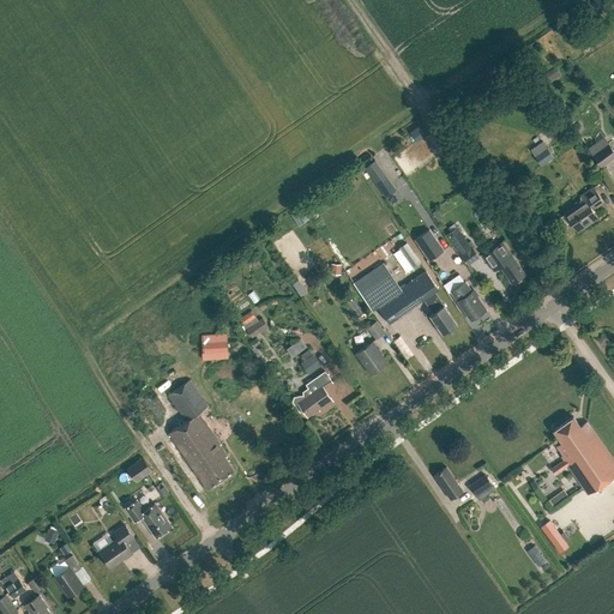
[(613,156),(613,149),(609,142),(593,154),(602,166),(613,156)]
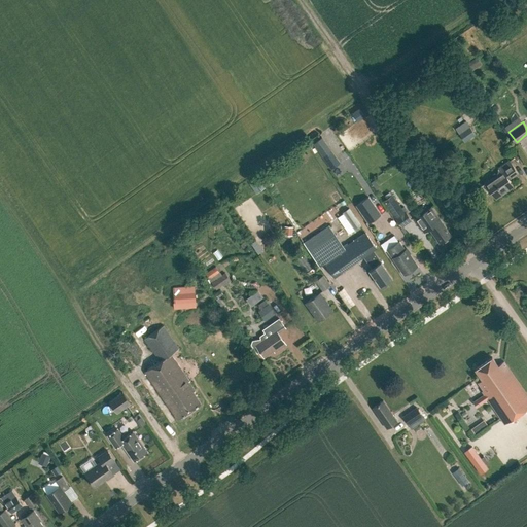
[(456,130),(464,142),(476,135),(466,123),(456,130)]
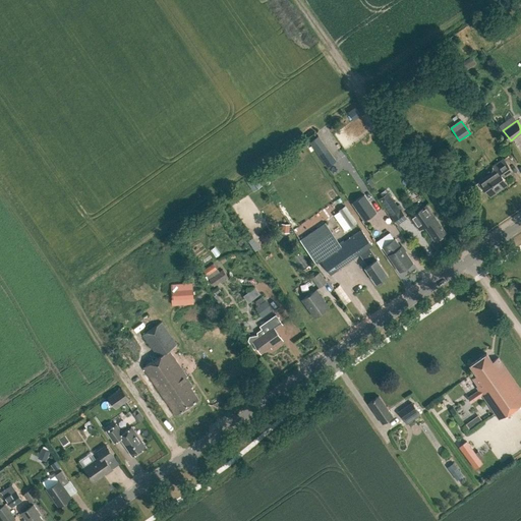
[(319,136),(309,143),(327,168),(336,161),(319,136)]
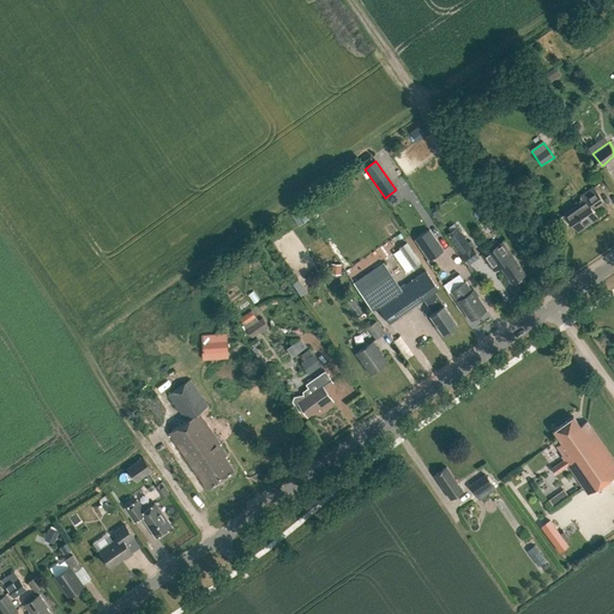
[(571,222),(576,229),(589,220),(590,222),(597,217),(593,209),(603,202),(593,187),(581,196),(584,200),(565,214),(559,217),(559,220),(563,226),(565,226),(571,222)]
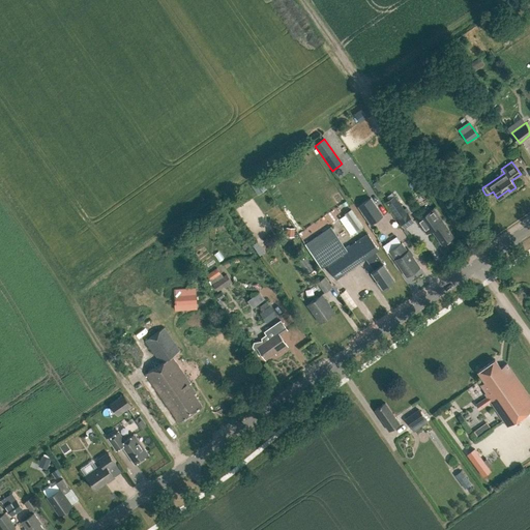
[(264,179),(254,183),(259,194),(268,188),(264,179)]
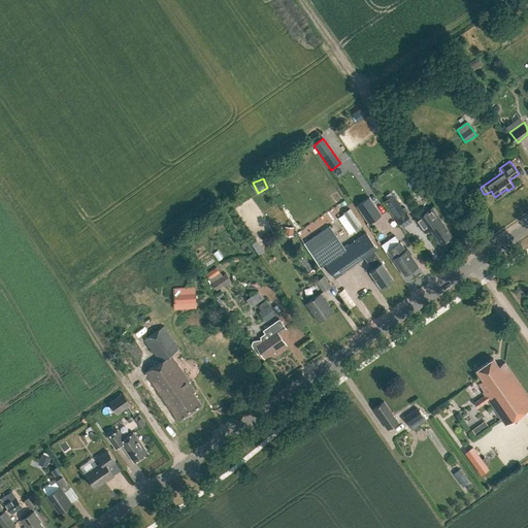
[(385,201),(396,217),(403,211),(392,196),(385,201)]
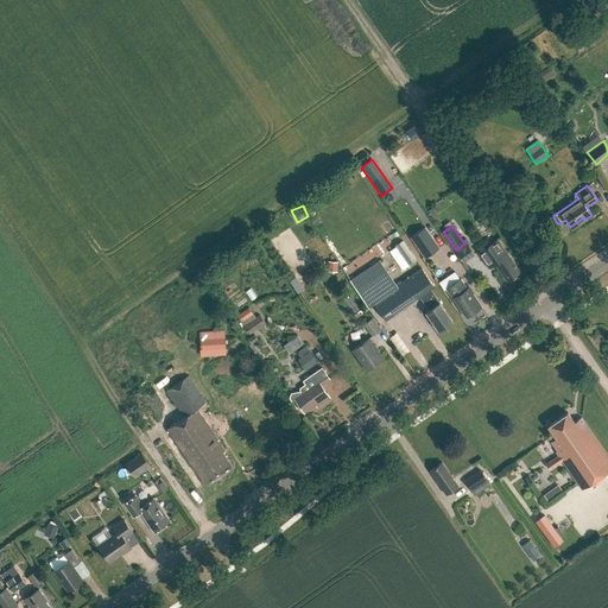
[(439,247),(425,227),(411,236),(425,258),(439,247)]
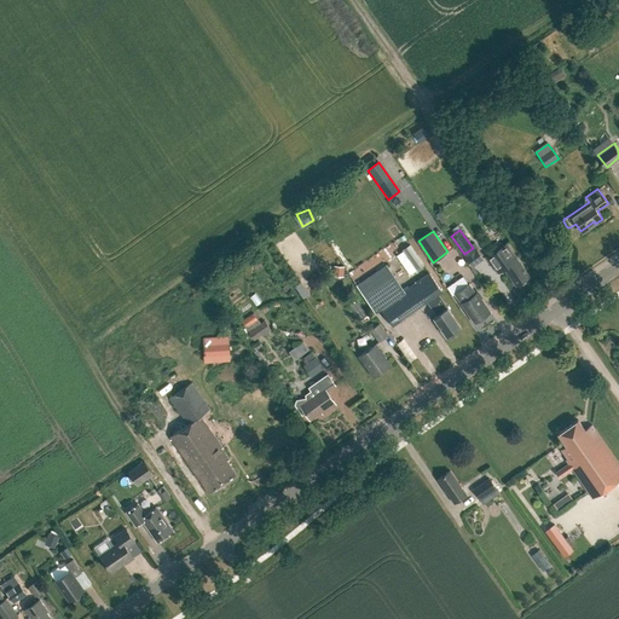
[(516,287),(530,277),(516,258),(507,243),(505,243),(505,244),(489,256),(487,256),(498,273),(499,272),(498,271),(503,267),(516,287)]
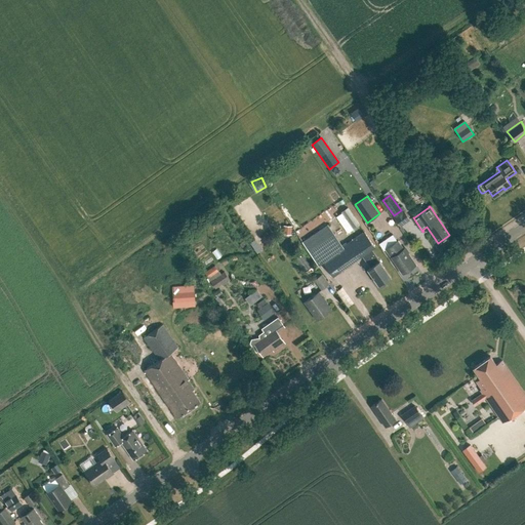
[(360,225),(349,208),(342,212),(344,213),(336,217),(348,234),(357,227),(358,229),(361,227),(359,225),(360,225)]
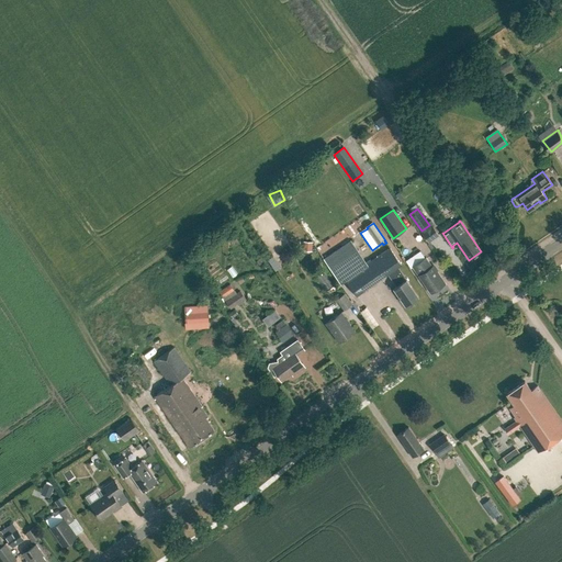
[(422,233),(428,242),(439,234),(433,225),(422,233)]
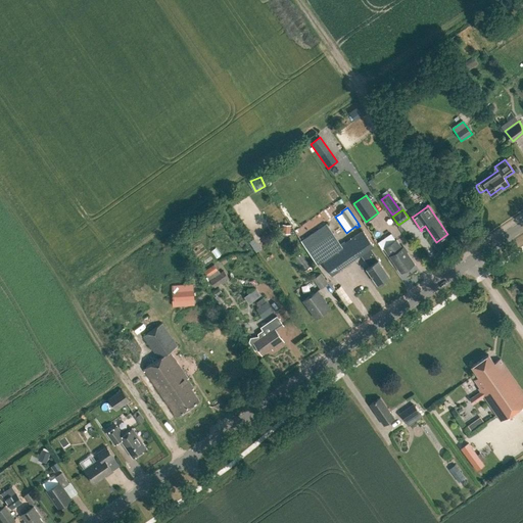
[(305,225),(311,232),(317,228),(313,221),(305,225)]
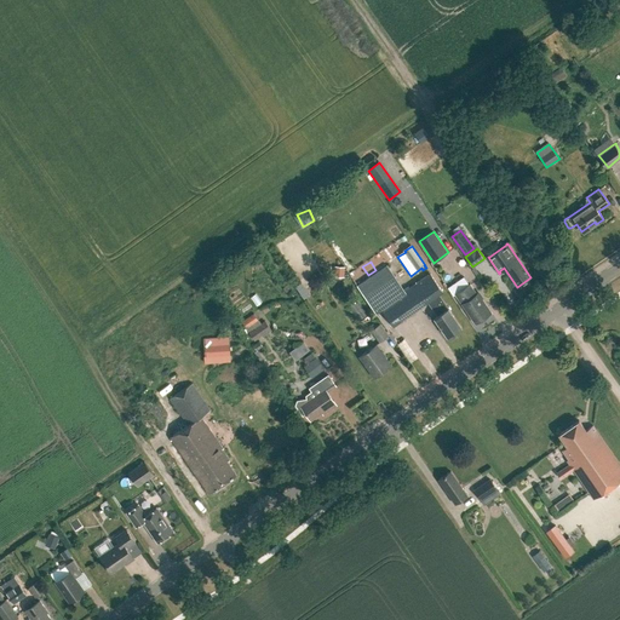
[(435,317),(447,336),(460,326),(438,294),(442,291),(430,274),(405,291),(388,264),(357,286),(375,314),(380,309),(392,326),(429,302),(434,309),(434,308),(438,315),(435,317)]
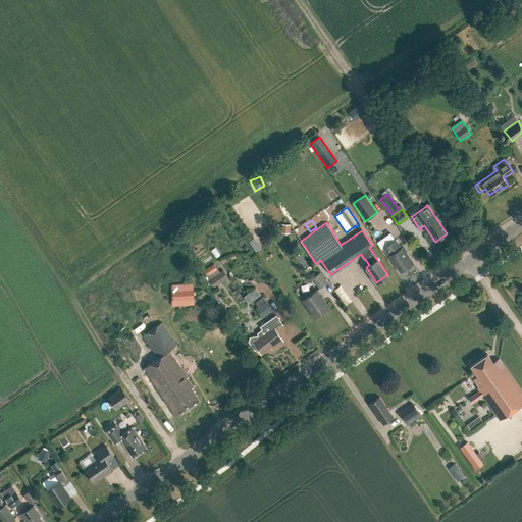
[(270,230),(259,236),(263,245),(275,240),(270,230)]
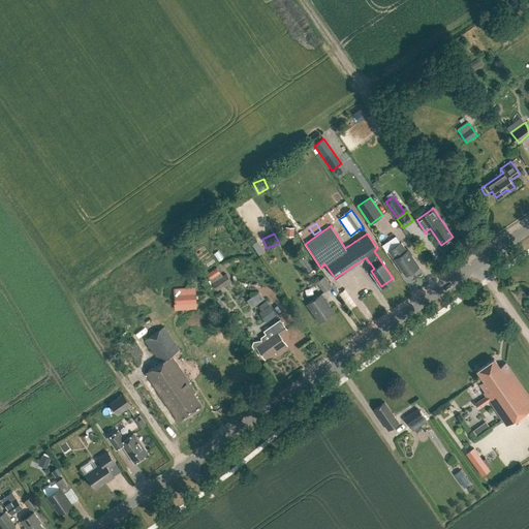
[(255,242),(262,253),(268,250),(260,239),(255,242)]
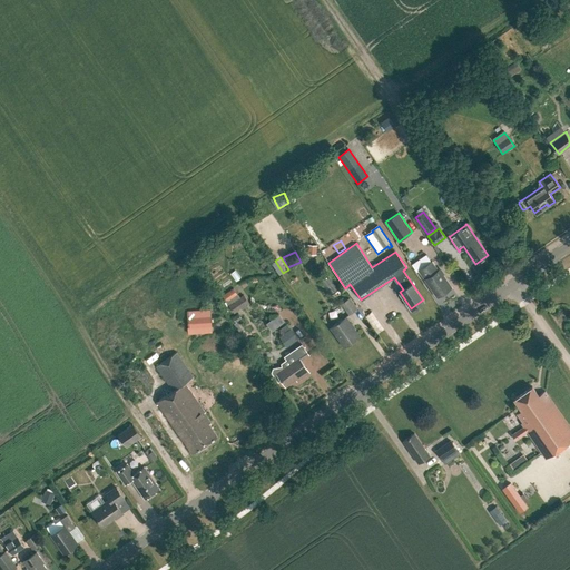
[(419,271),(436,297),(451,287),(440,269),(438,271),(432,262),(419,271)]
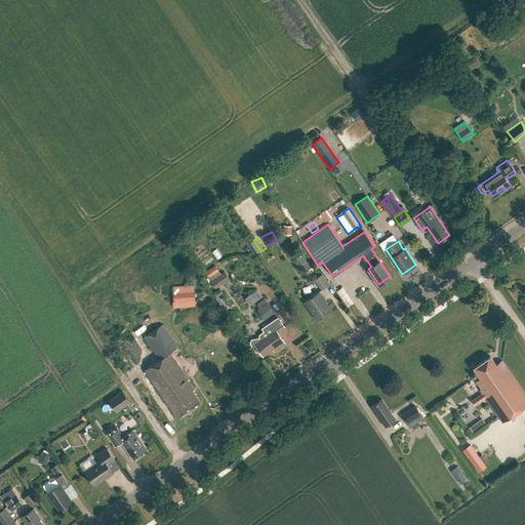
[(297,259),(307,273),(314,269),(305,254),(297,259)]
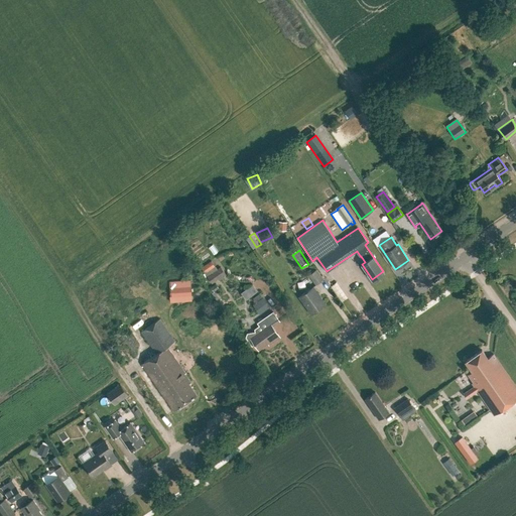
[(202,267),(213,283),(227,273),(222,266),(218,268),(212,260),(202,267)]
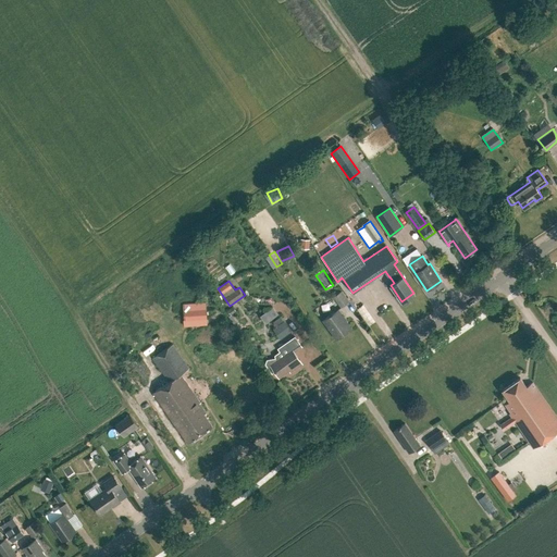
[(333,297),(341,308),(349,301),(342,291),(333,297)]
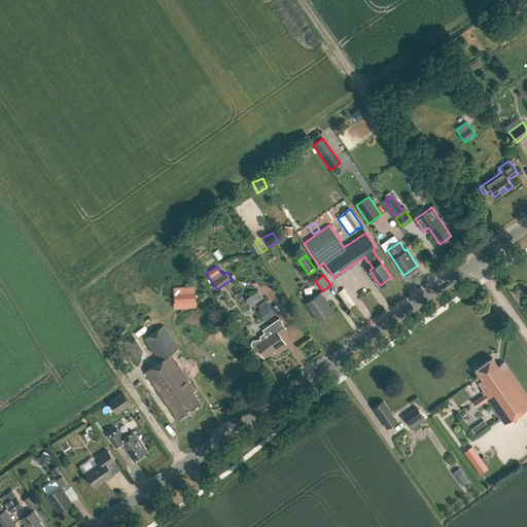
[(195,286),(173,287),(174,309),(196,308),(195,286)]
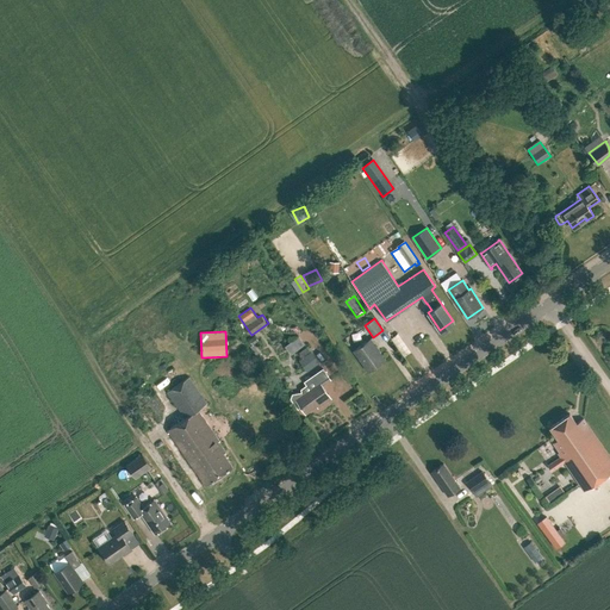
[(303,336),(290,346),(296,352),(307,341),(303,336)]
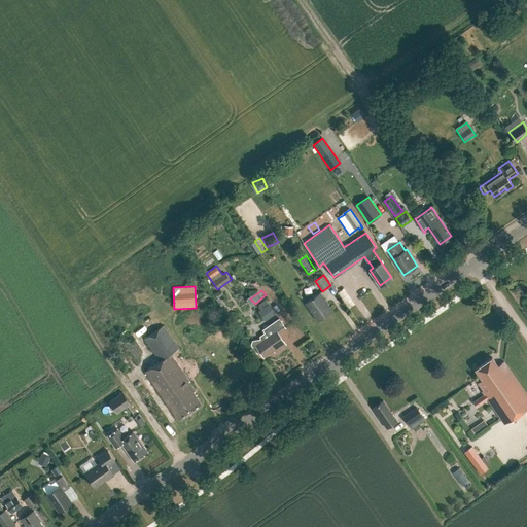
[(306,303),(318,320),(331,311),(319,293),(306,303)]
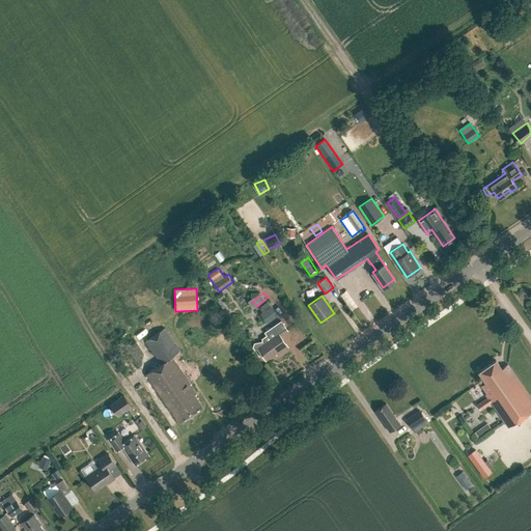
[(261,306),(264,310),(260,313),(268,323),(279,315),(272,305),(271,305),(268,301),(261,306)]
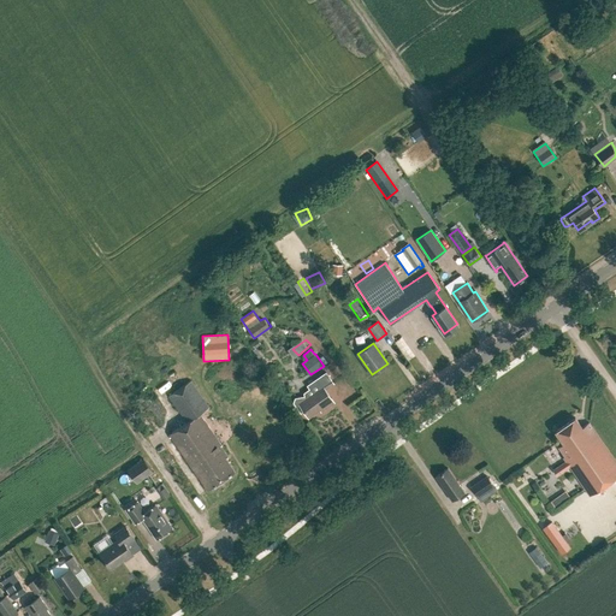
[(317,412),(315,410),(319,408),(321,412),(333,402),(325,389),(333,384),(326,372),(307,385),(313,394),(307,398),(304,396),(295,398),(294,402),(301,413),(303,410),(308,418),(317,412)]
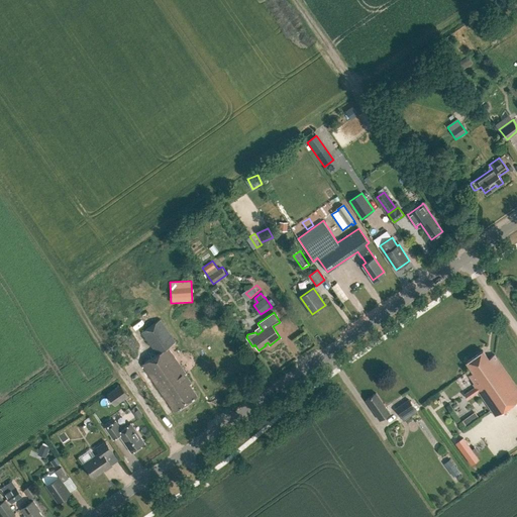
[(141,365),(175,411),(197,395),(189,384),(191,383),(185,375),(186,374),(168,347),(176,341),(160,319),(141,332),(157,354),(141,365)]
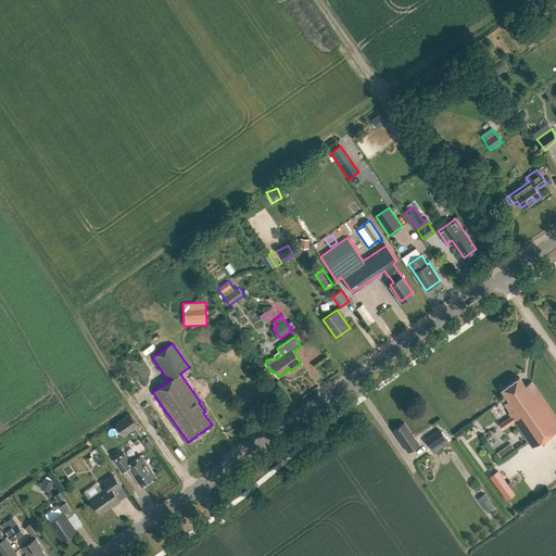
[(500,425),(503,429),(514,421),(532,447),(555,430),(555,416),(531,381),(526,386),(519,377),(502,389),(509,401),(504,403),(510,412),(508,413),(510,416),(500,425)]
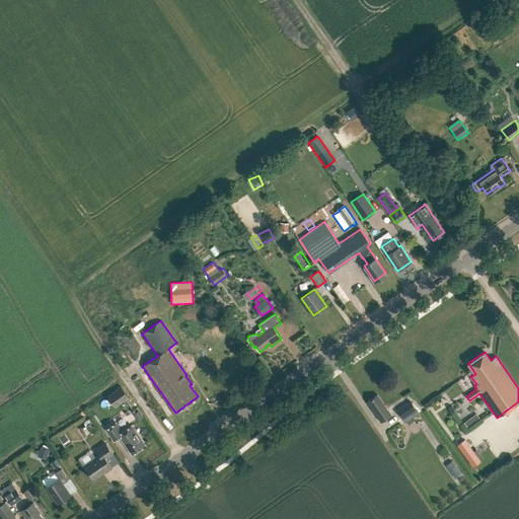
[(107,395),(116,406),(130,396),(122,385),(107,395)]
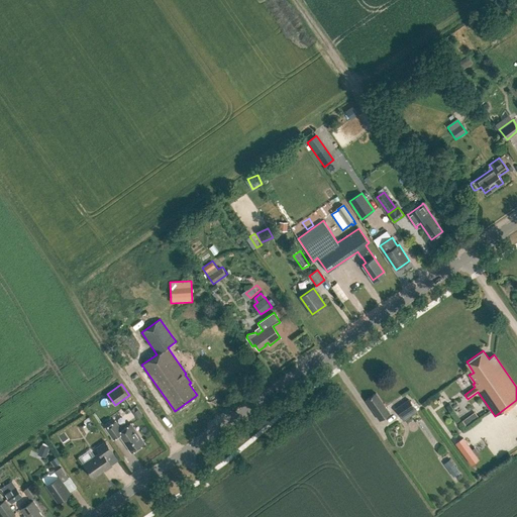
[(376,393),(366,400),(380,420),(390,413),(376,393)]
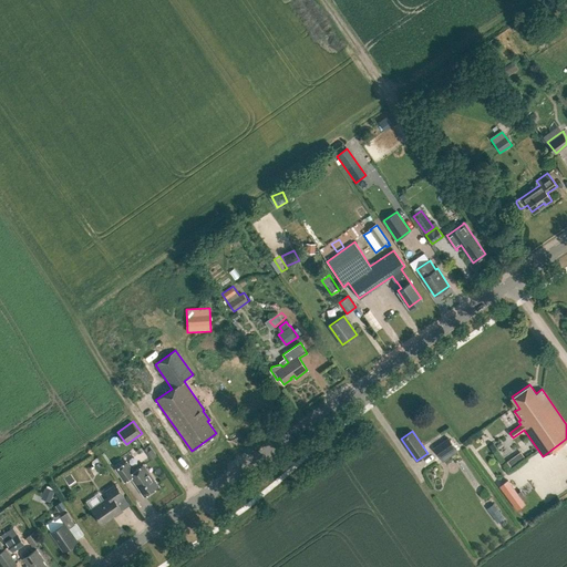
[(449,439),(433,449),(442,461),(457,451),(449,439)]
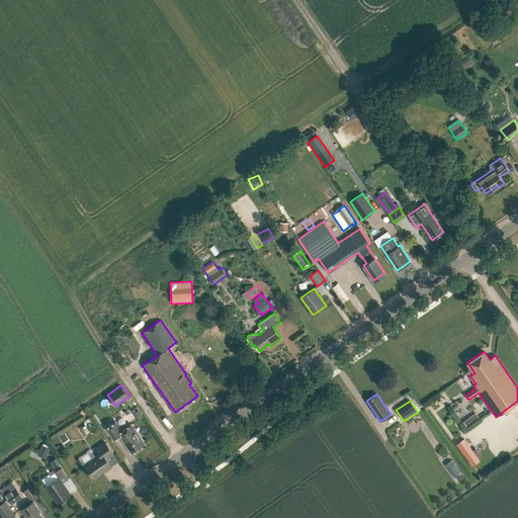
[(476,413),(469,418),(473,423),(480,418),(476,413)]
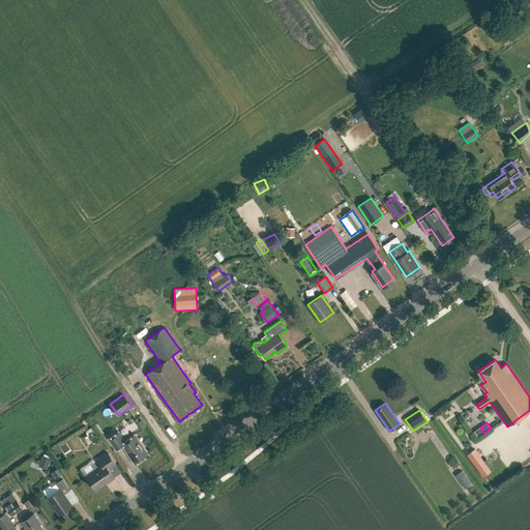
[(88,435),(93,443),(99,439),(94,431),(88,435)]
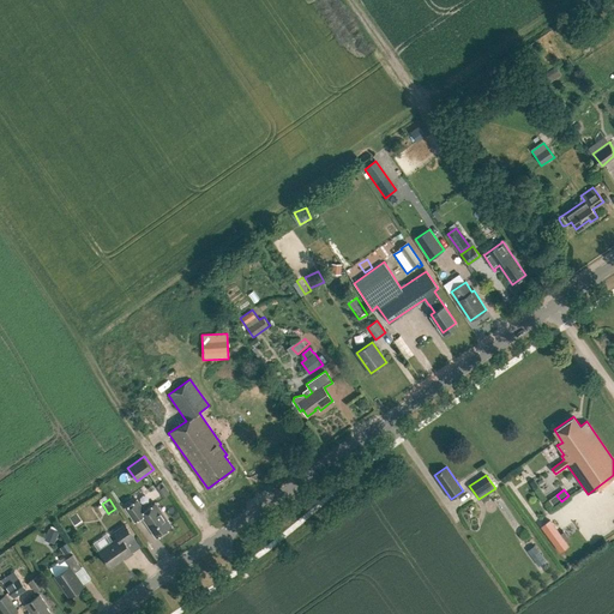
[(142,517),(156,537),(172,527),(155,503),(144,510),(137,499),(125,507),(134,522),(142,517)]
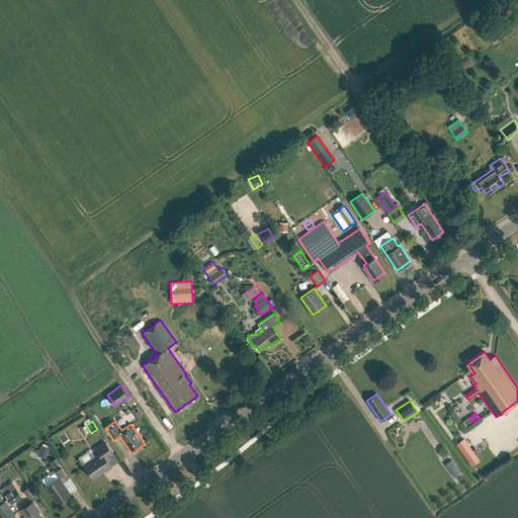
[(58,435),(63,442),(69,438),(64,431),(58,435)]
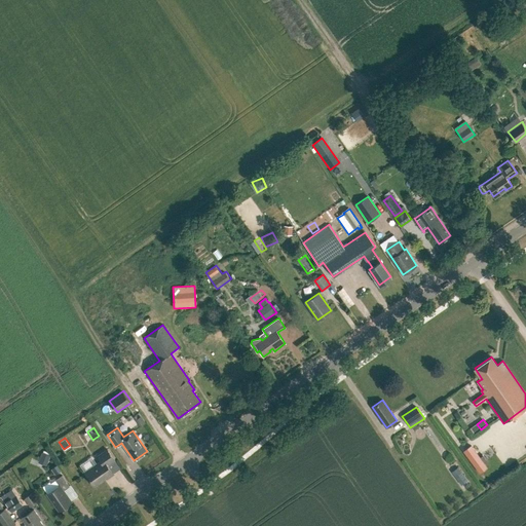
[(472,446),(463,451),(480,474),(487,467),(484,463),(487,461),(484,456),(481,458),(472,446)]
